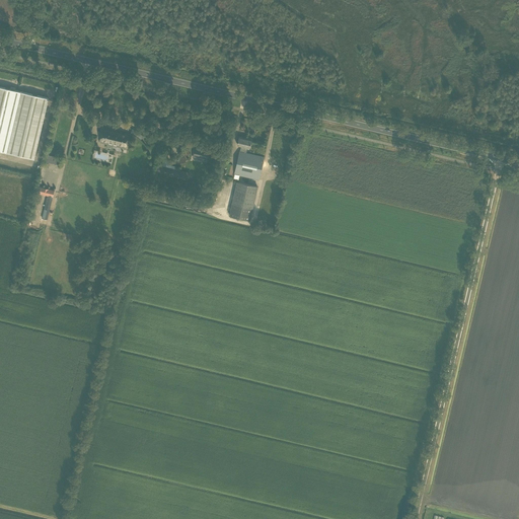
[(0,150),(34,159),(49,98),(0,86),(0,150)]
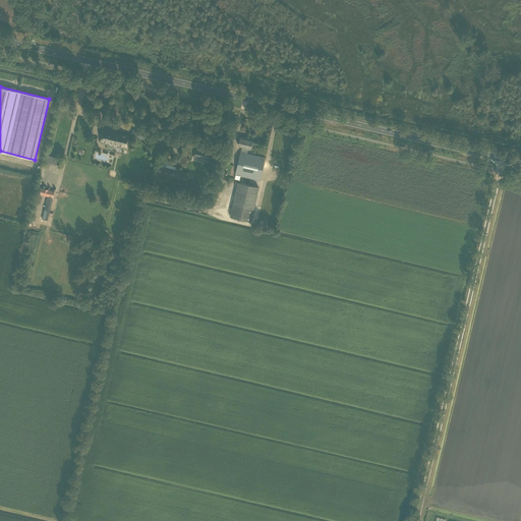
[(103,129),(100,142),(107,145),(108,142),(114,145),(118,145),(117,148),(121,148),(122,146),(126,147),(128,141),(129,136),(103,129)]
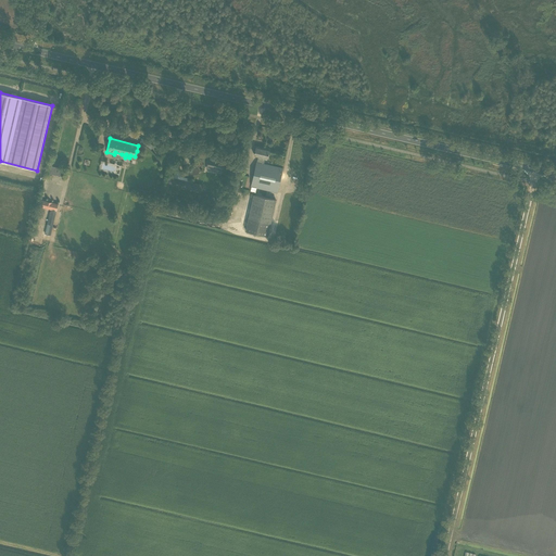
[(251,186),(250,191),(255,192),(256,187),(277,192),(282,168),(263,164),(264,158),(267,158),(269,150),(268,150),(269,149),(265,148),(264,149),(255,148),(254,155),(258,156),(258,159),(257,159),(256,162),(251,186)]
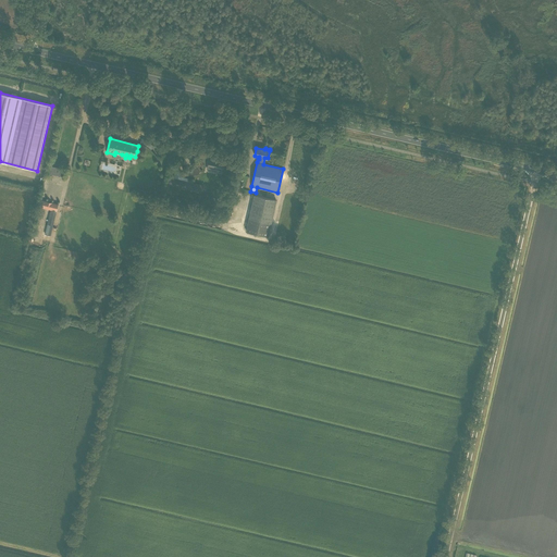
[(209,160),(208,166),(217,169),(219,170),(218,172),(221,173),(223,163),(209,160)]
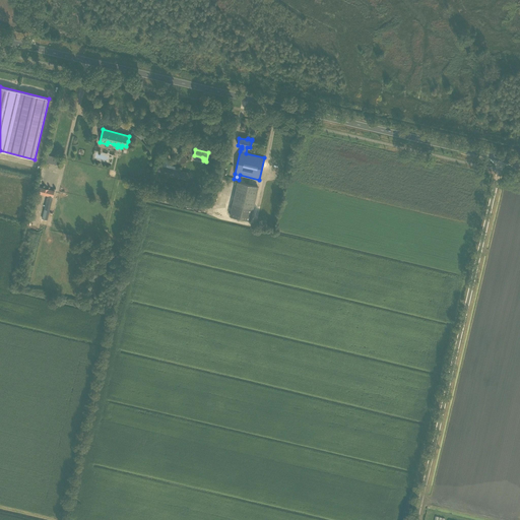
[(46,161),(59,165),(60,157),(48,154),(46,161)]
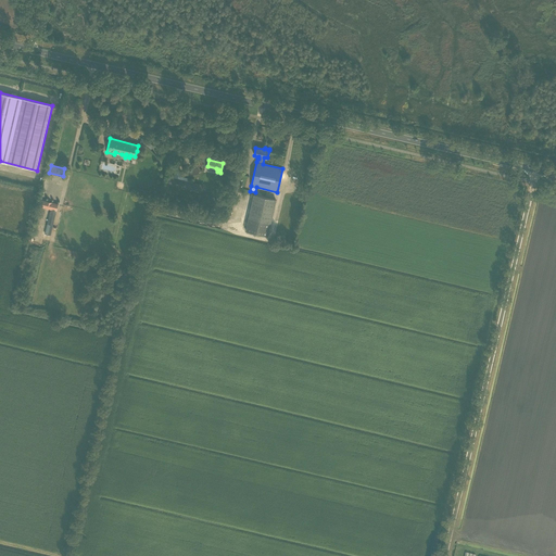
[(209,193),(222,197),(224,189),(211,186),(209,193)]
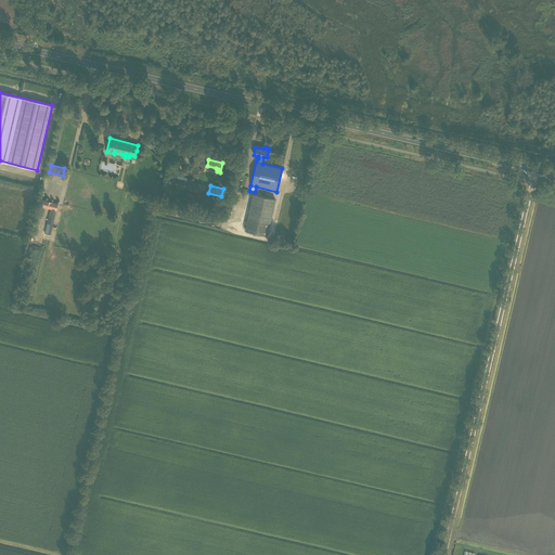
[(245,231),(267,235),(275,199),(258,195),(258,193),(256,192),(255,195),(254,194),(245,231)]
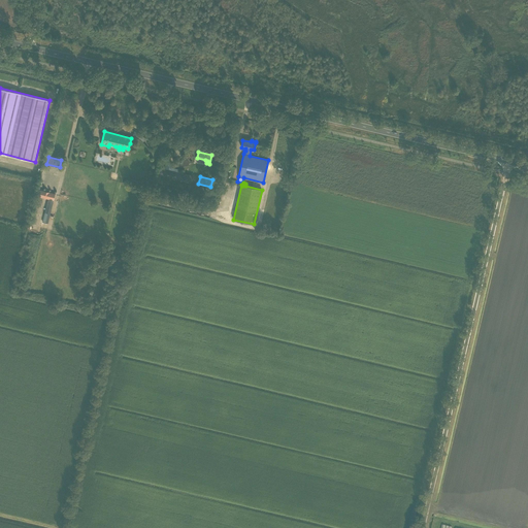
[(42,222),(47,223),(55,194),(38,189),(36,196),(47,199),(42,222)]
